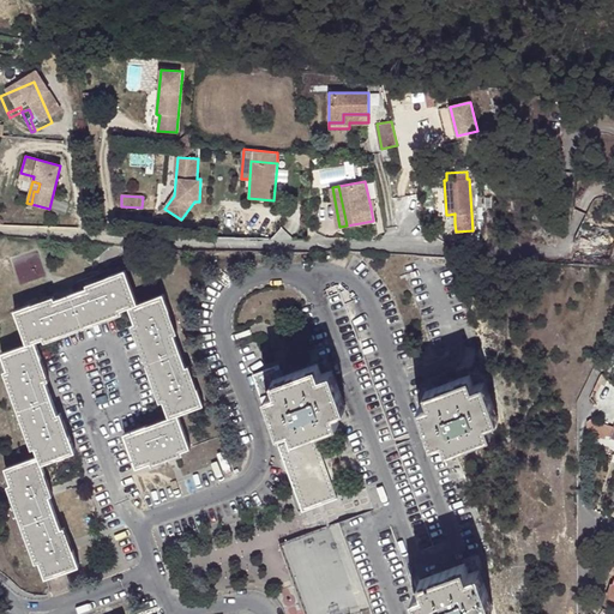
[(6,467),(12,483),(26,523),(41,561),(47,577),(80,565),(74,548),(68,551),(66,545),(72,542),(68,534),(62,535),(60,528),(62,528),(50,495),(49,497),(47,489),(52,488),(48,479),(43,481),(41,474),(46,473),(42,462),(76,450),(70,433),(65,435),(62,429),(67,427),(64,417),(59,420),(56,413),(59,413),(47,380),(44,381),(42,374),(48,373),(44,363),(38,366),(36,359),(42,357),(36,341),(44,337),(83,323),(121,308),(130,306),(136,321),(151,361),(166,399),(170,416),(126,432),(138,465),(152,461),(182,450),(191,446),(179,413),(204,404),(198,387),(192,389),(190,383),(196,380),(192,371),(187,373),(185,367),(186,366),(174,333),(172,335),(169,327),(175,326),(173,317),(167,319),(164,312),(170,311),(163,294),(138,302),(126,269),(109,275),(112,281),(104,283),(102,277),(94,281),(96,287),(89,289),(89,287),(56,299),(56,301),(50,304),(48,298),(38,301),(41,306),(35,308),(32,304),(16,309),(28,343),(2,351),(8,368),(23,408),(37,446),(40,455),(6,467)]
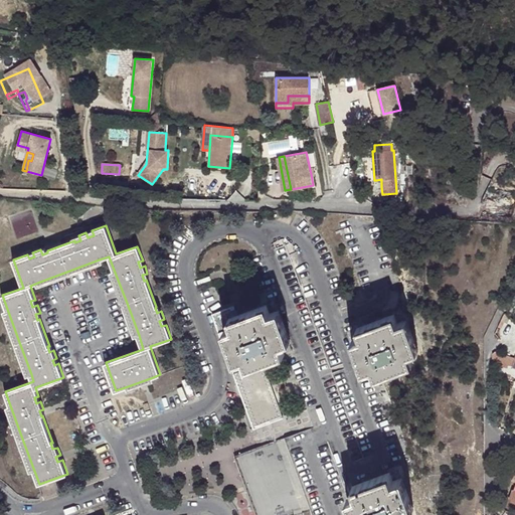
[(69,271),(37,283),(38,286),(73,273),(103,263),(102,259),(69,271)]
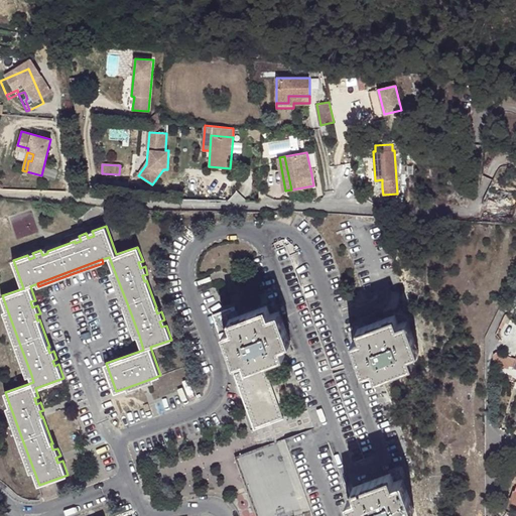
[(127,303),(114,270),(111,271),(124,304),(135,338),(139,336),(127,303)]
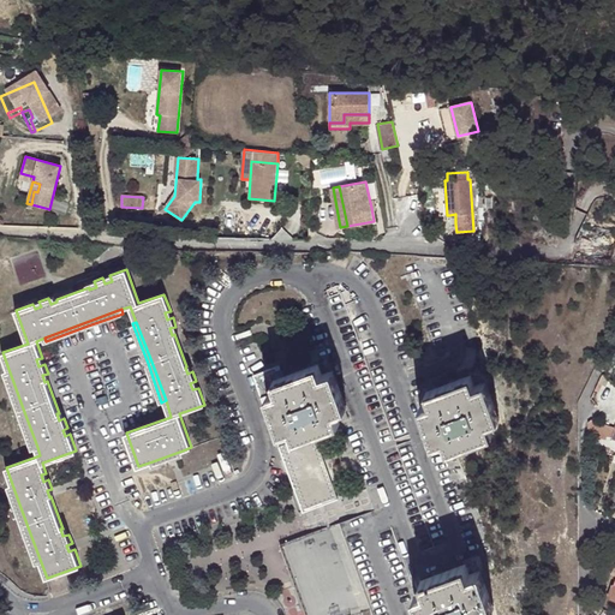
[(255,375),(262,395),(270,393),(285,431),(293,428),(297,439),(280,445),(304,511),(338,497),(314,433),(340,423),(336,412),(344,410),(329,371),(322,374),(318,364),(285,376),(280,365),(255,375)]
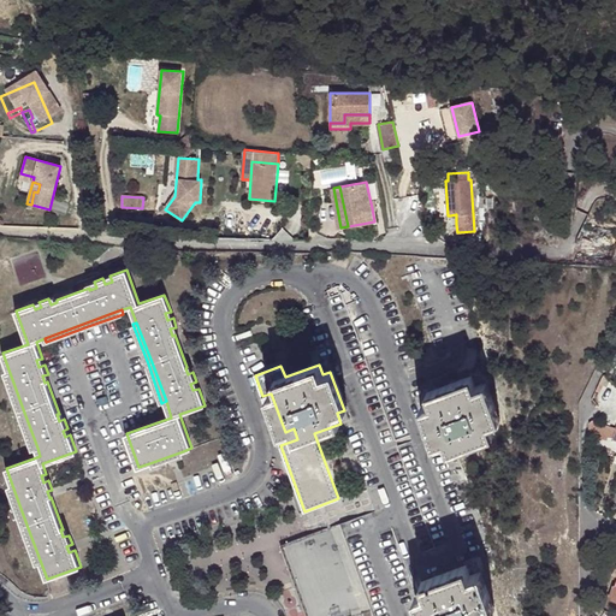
[(33,449),(37,448),(23,409),(9,369),(5,371),(21,414),(33,449)]
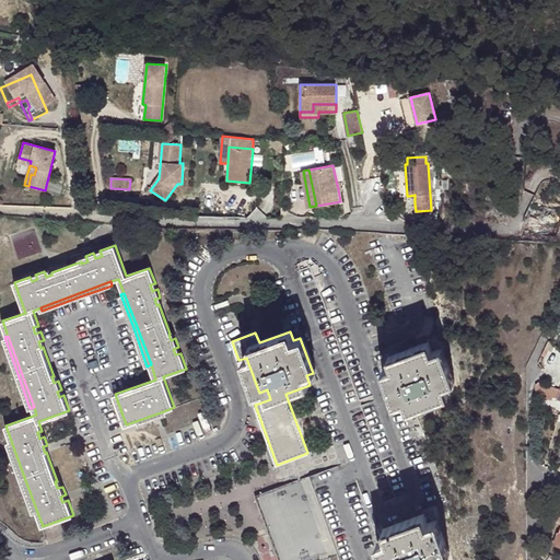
[(303,337),(300,338),(313,373),(317,371),(303,337)]
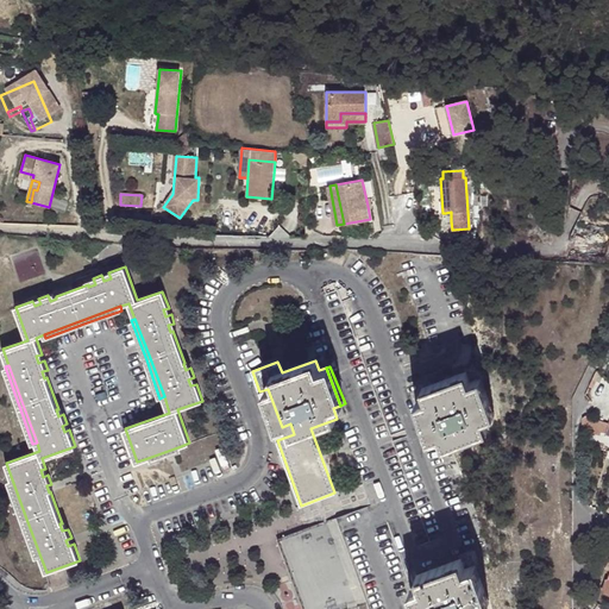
[(426,399),(419,401),(433,438),(440,435),(444,446),(487,429),(483,420),(490,416),(476,380),(469,383),(465,371),(422,388),(426,399)]
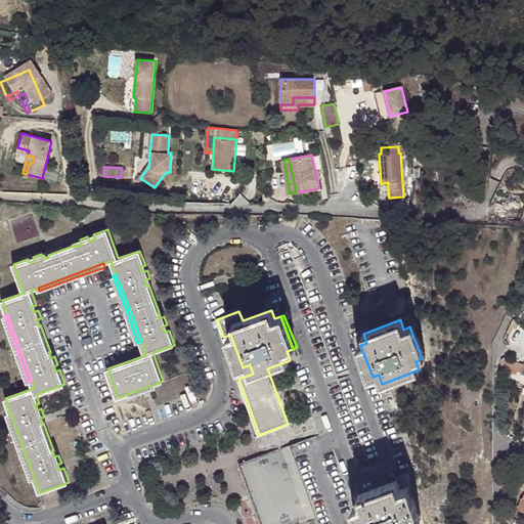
[(413,325),(409,326),(422,358),(425,357),(413,325)]
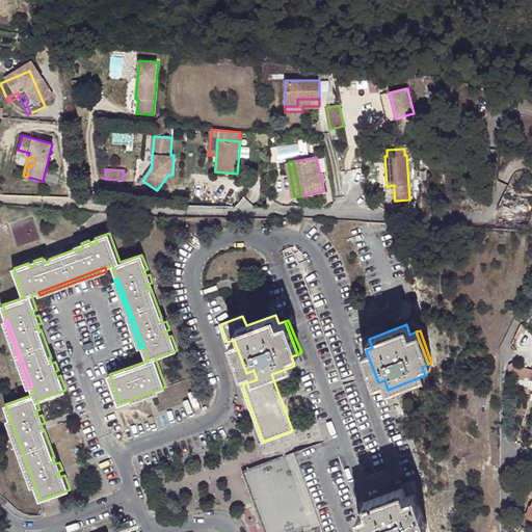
[(234,340),(227,342),(242,384),(257,379),(254,370),(246,373),(234,340)]
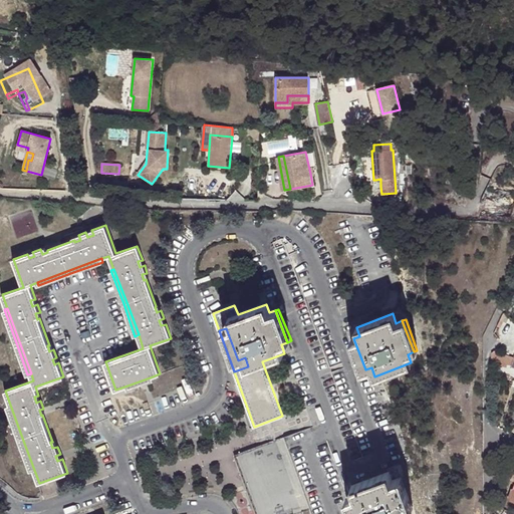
[(365,369),(353,338),(350,340),(362,371),(365,369)]
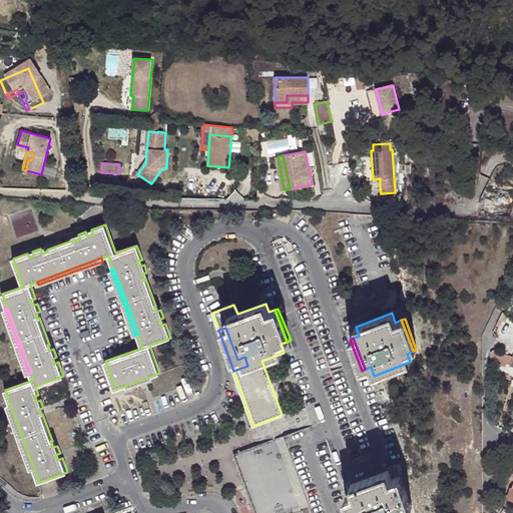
[(152,376),(127,385),(128,389),(153,379),(152,376)]
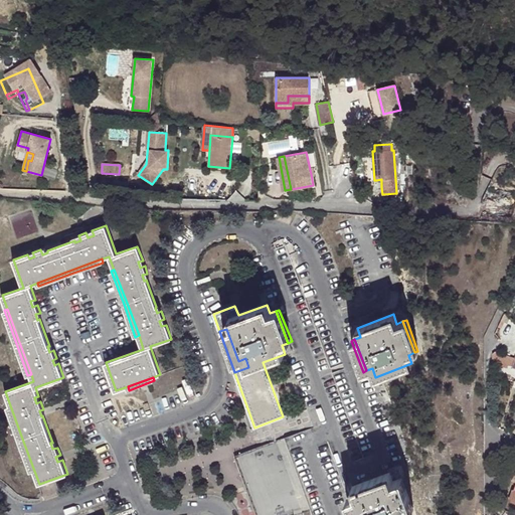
[(22,439),(10,405),(7,406),(19,441),(30,472),(34,471),(22,439)]
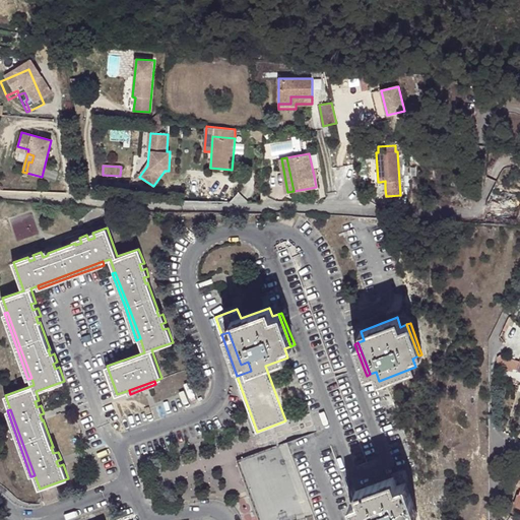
[(516,463),(507,460),(502,474),(510,477),(516,463)]
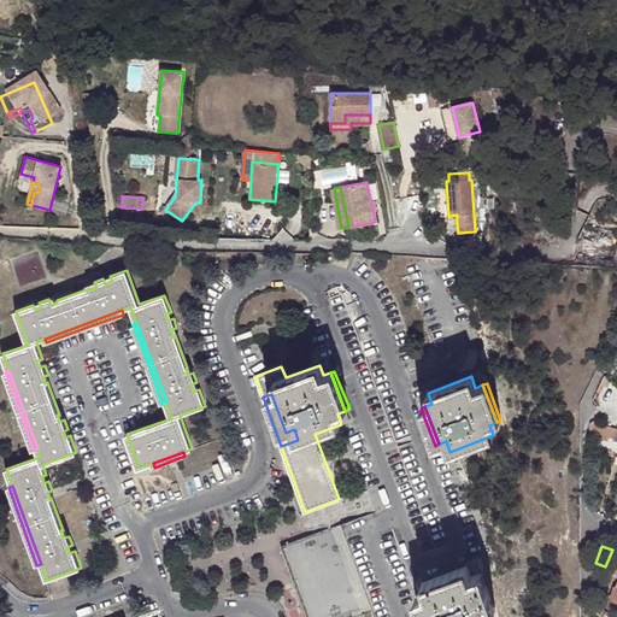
[(427,593),(419,595),(427,616),(485,616),(485,613),(492,611),(477,574),(470,576),(466,566),(423,582),(427,593)]
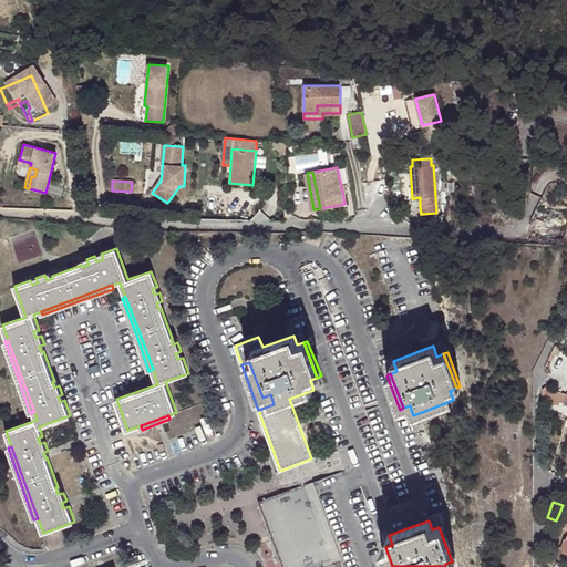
[(442,526),(439,527),(452,562),(455,560),(442,526)]
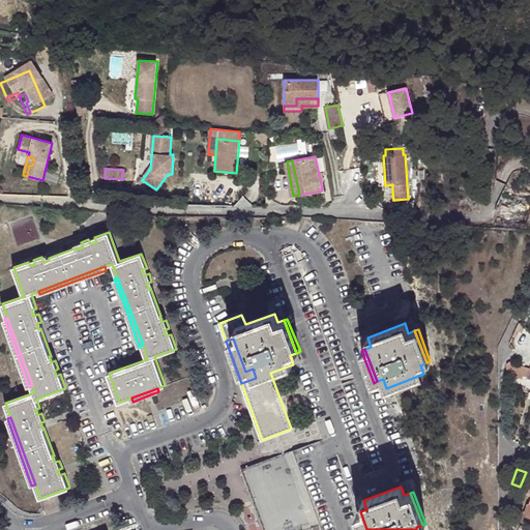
[(366,529),(360,511),(357,512),(363,529),(366,529)]
